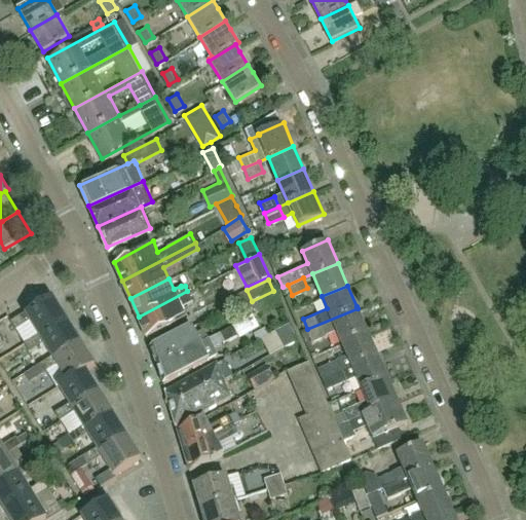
[(252,301),(247,290),(234,296),(239,307),(252,301)]
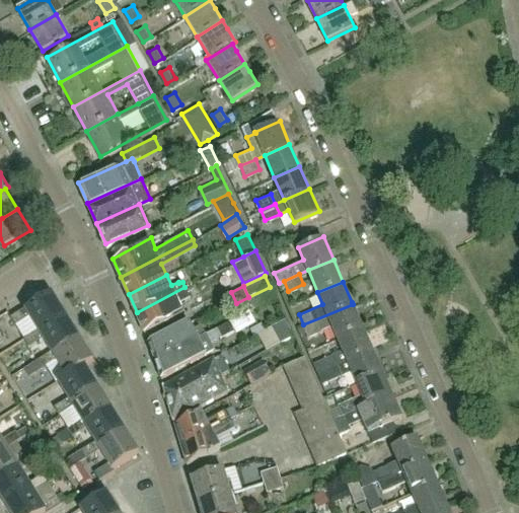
[(145,331),(184,310),(180,301),(190,296),(184,287),(137,312),(145,331)]
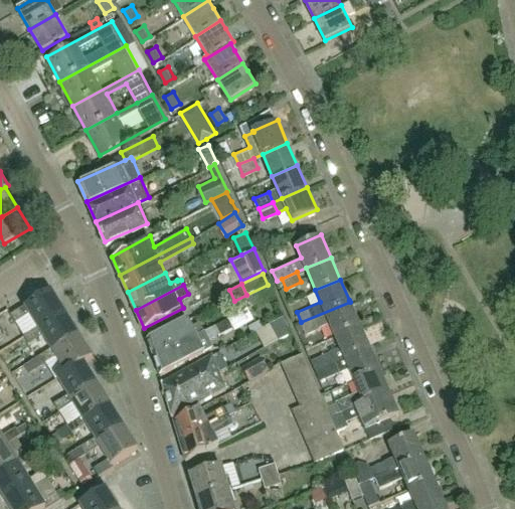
[(39,327),(65,311),(52,289),(26,305),(25,303),(10,312),(15,319),(29,311),(37,325),(39,327)]
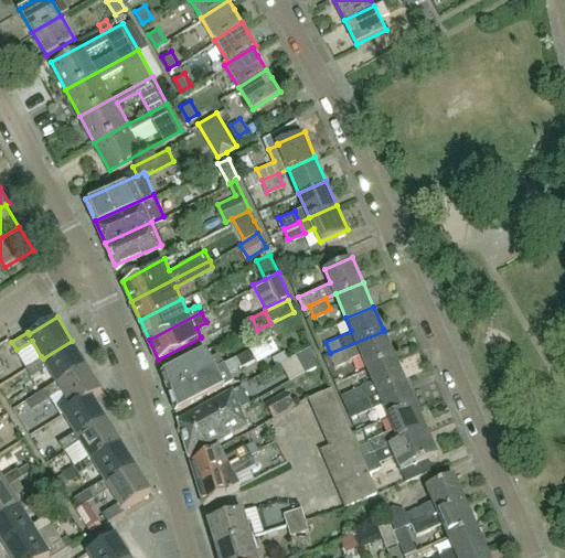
[(394,355),(384,331),(330,353),(334,365),(361,353),(366,366),(394,355)]
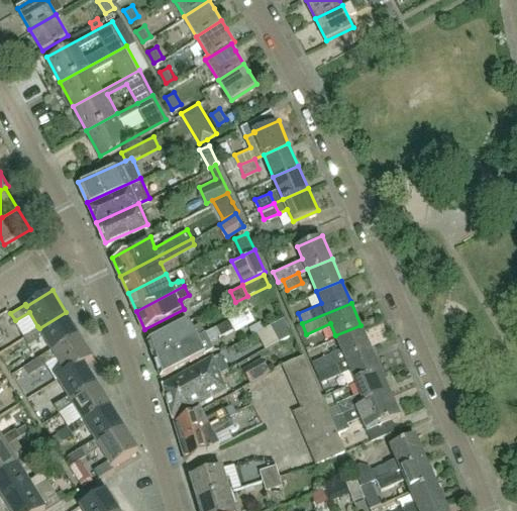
[(53,350),(80,334),(66,312),(39,328),(37,326),(23,334),(28,342),(42,333),(50,347),(53,350)]
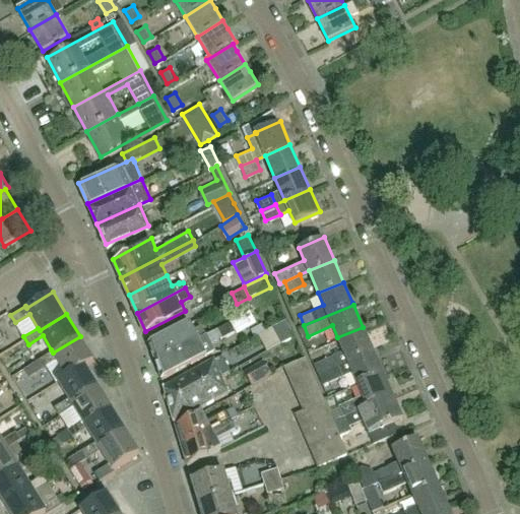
[(272,325),(280,340),(295,332),(286,317),(272,325)]
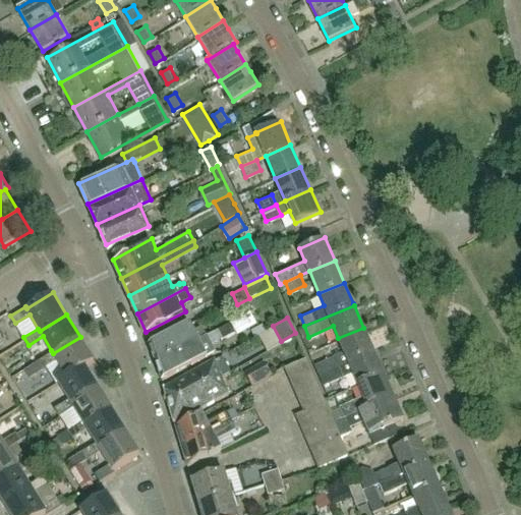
[(156,359),(207,333),(201,325),(193,329),(189,321),(149,342),(156,359)]
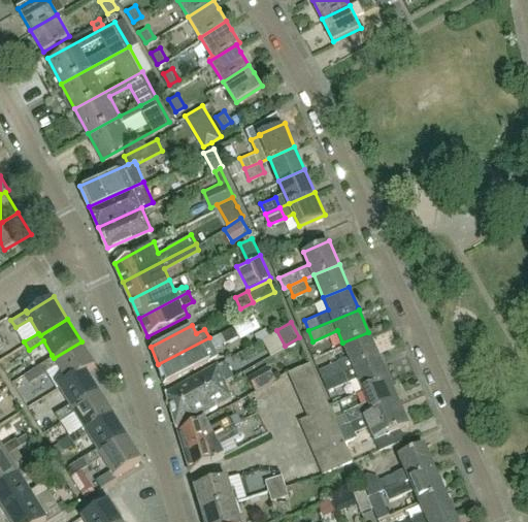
[(234,325),(221,331),(226,341),(239,334),(234,325)]
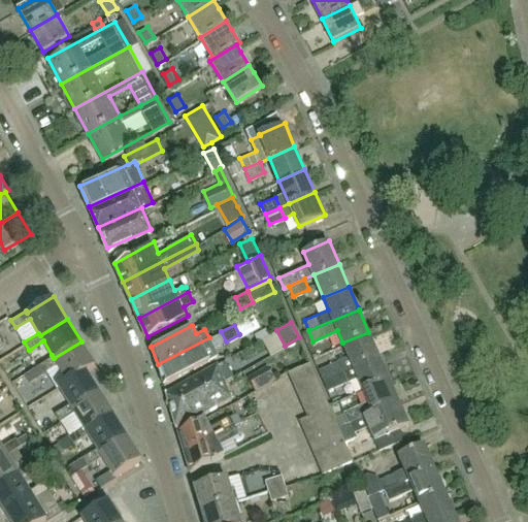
[(265,325),(254,331),(258,338),(269,332),(265,325)]
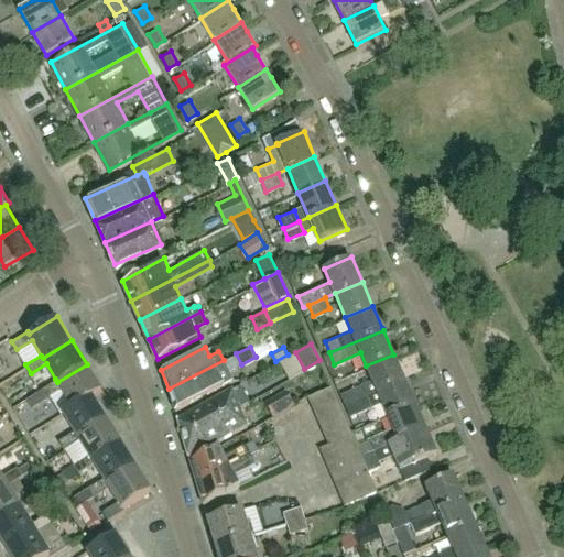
[(346,404),(350,402),(387,386),(404,379),(393,355),(366,366),(372,379),(340,392),(346,404)]
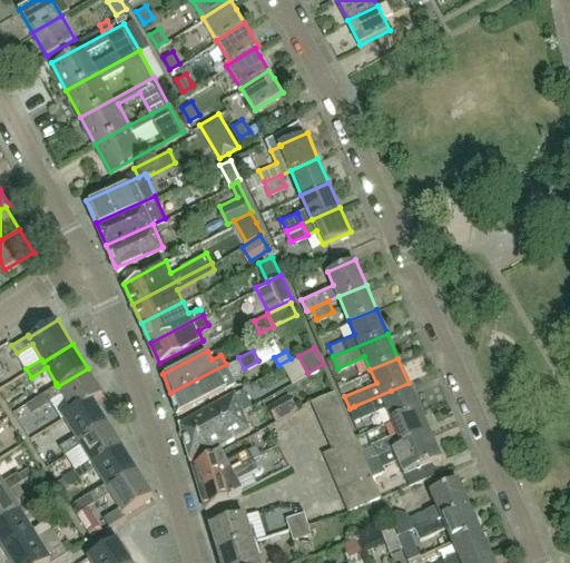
[(170,393),(177,412),(235,382),(226,364),(170,393)]
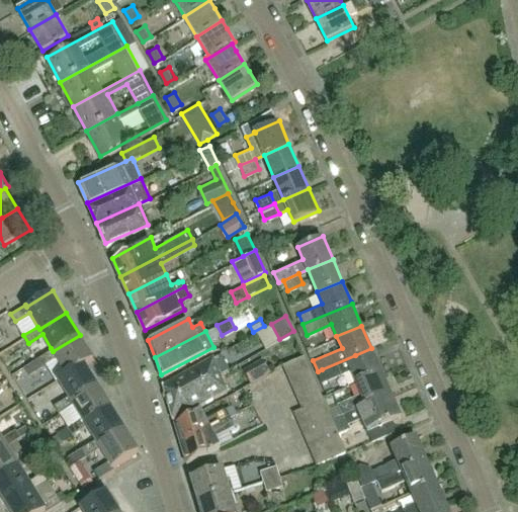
[(84,361),(85,362),(93,357),(80,335),(53,351),(51,348),(24,364),(30,374),(47,364),(56,378),(58,377),(66,372),(67,372),(84,361)]
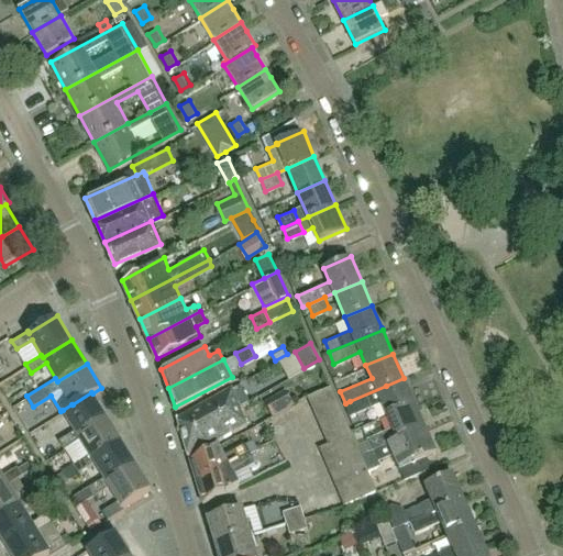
[(414,402),(404,378),(386,386),(350,401),(345,403),(350,414),(371,404),(372,406),(382,401),(387,413),(414,402)]
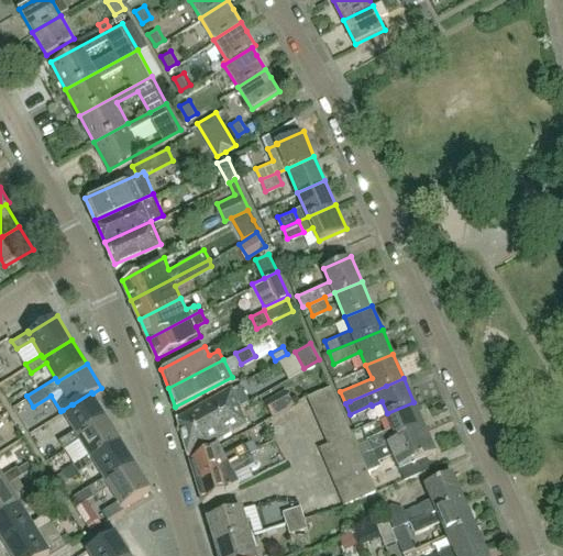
[(184,434),(239,403),(249,399),(241,381),(232,386),(178,415),(184,434)]
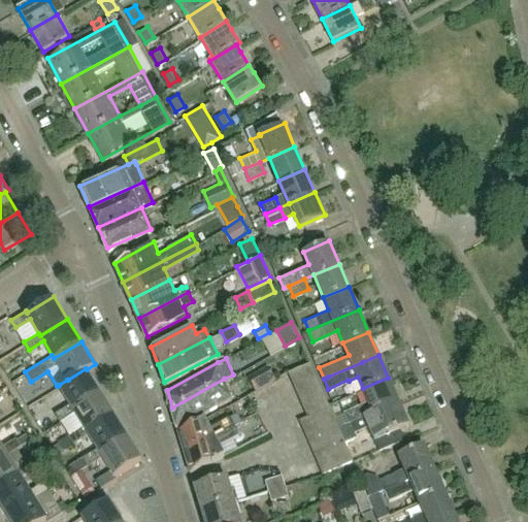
[(316,372),(310,361),(289,370),(293,382),(316,372)]
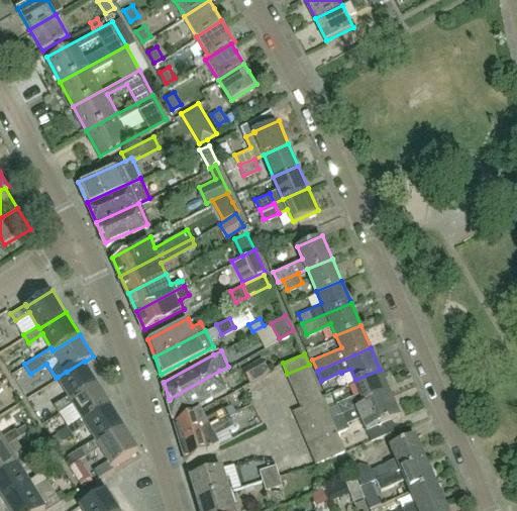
[(270,368),(263,355),(243,367),(249,379),(270,368)]
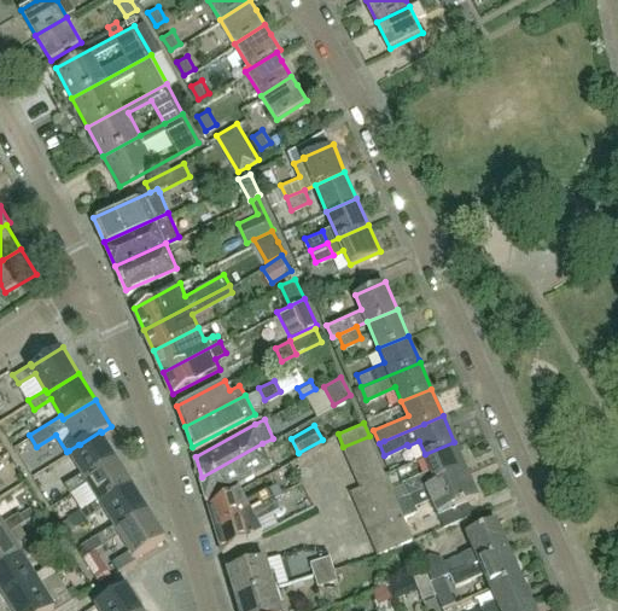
[(85,477),(117,458),(101,432),(100,431),(80,444),(79,444),(69,451),(81,471),(64,482),(70,492),(87,481),(85,477)]
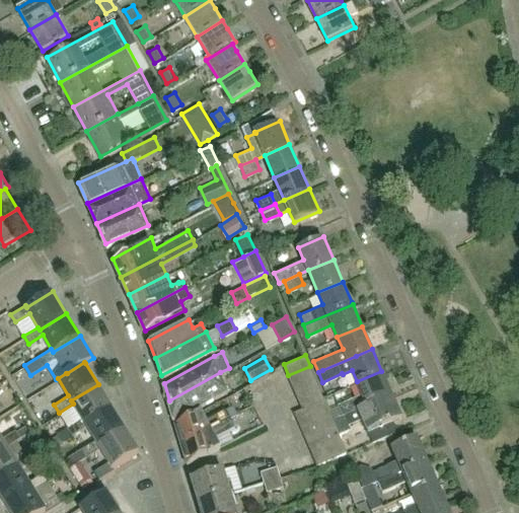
[(293,386),(314,376),(310,366),(288,375),(293,386)]
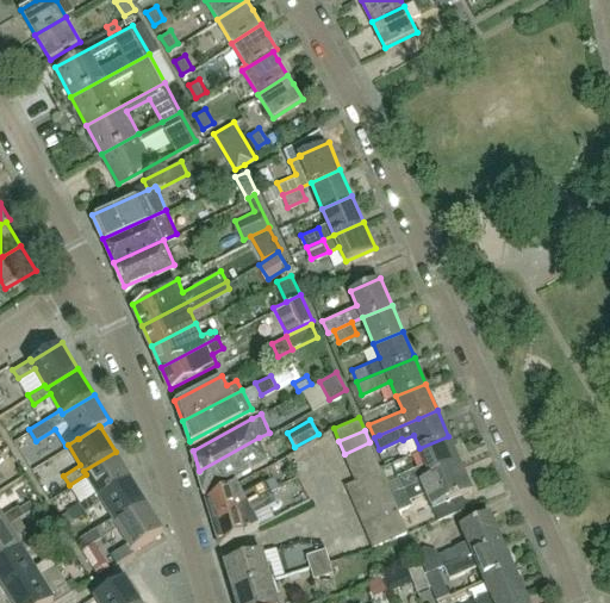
[(460,462),(448,436),(419,448),(425,462),(415,467),(397,474),(398,476),(386,480),(387,483),(391,492),(460,462)]
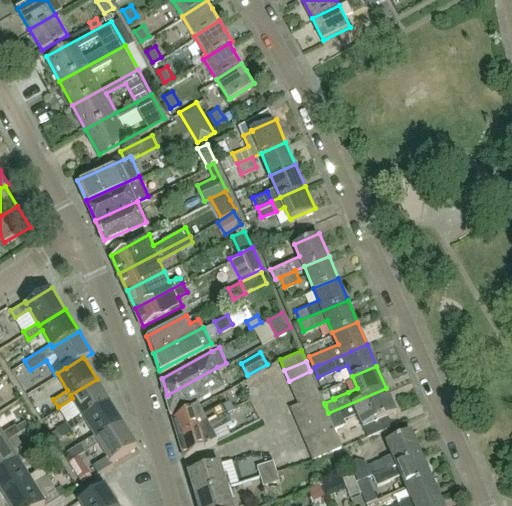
[(171,412),(224,384),(217,367),(167,395),(171,412)]
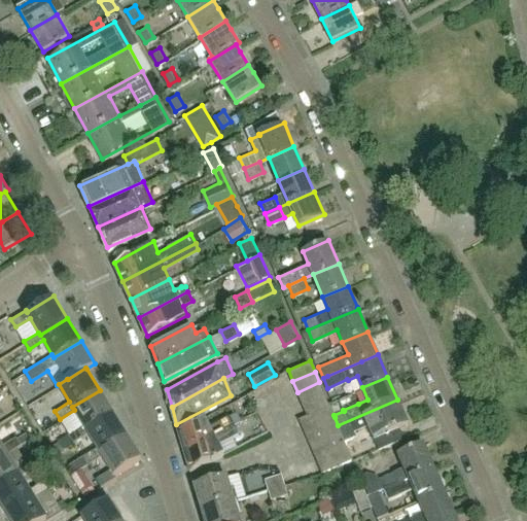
[(302,403),(324,393),(319,382),(297,392),(302,403)]
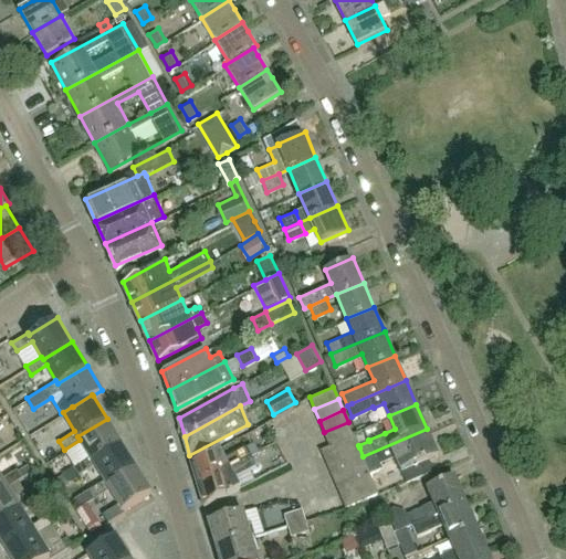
[(93,461),(122,442),(107,419),(77,436),(80,440),(90,455),(73,464),(79,473),(94,464),(93,461)]
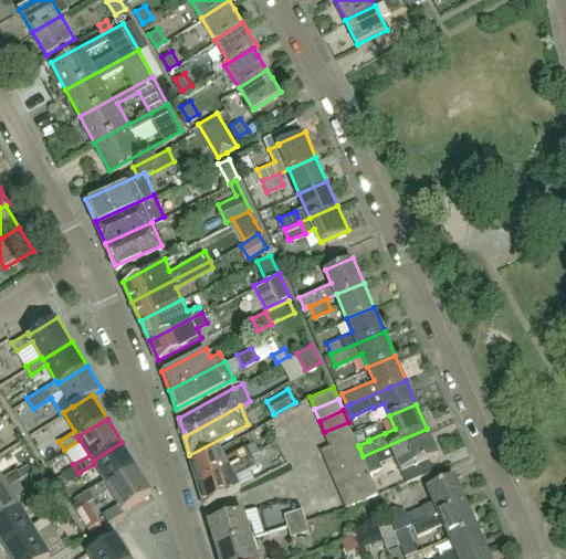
[(329,444),(354,434),(348,422),(324,432),(329,444)]
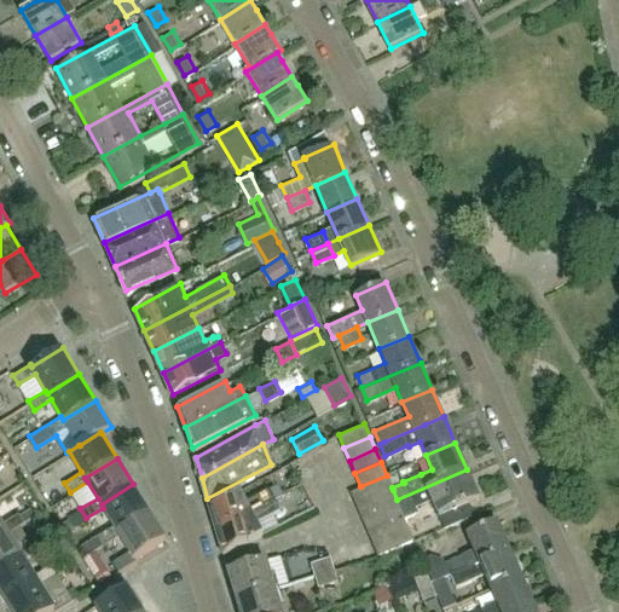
[(470,500),(479,496),(467,469),(397,500),(400,506),(404,515),(417,509),(416,506),(433,498),(445,527),(475,514),(470,500)]
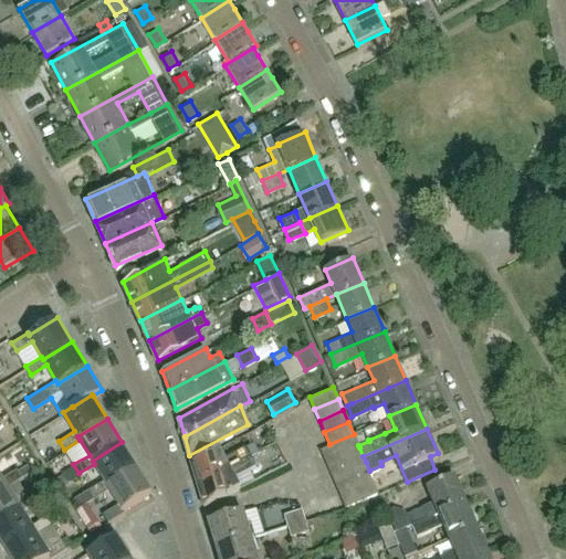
[(327,462),(359,447),(358,445),(354,434),(329,444),(321,447),(327,462)]
